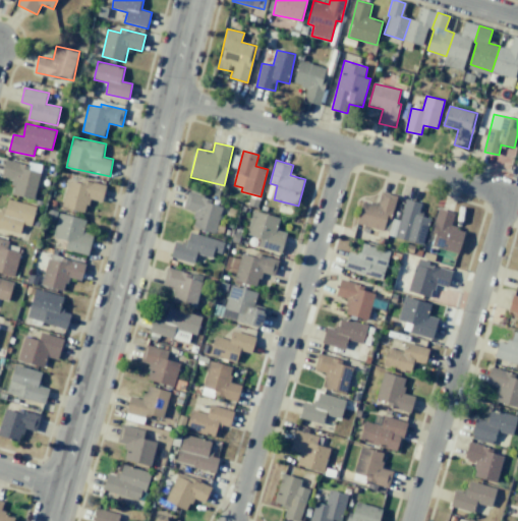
[(87,213),(90,199),(103,201),(107,184),(81,180),(81,182),(69,180),(63,208),(87,213)]
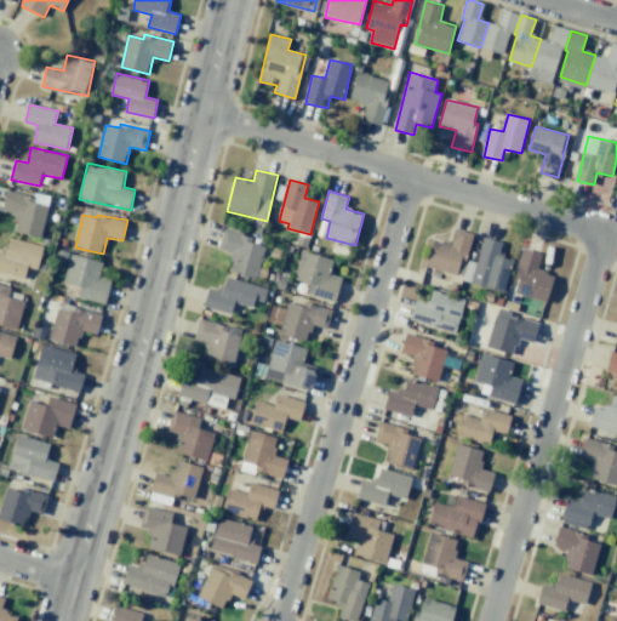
[(266,246),(253,243),(255,238),(226,229),(220,249),(235,252),(230,271),(257,278),(266,246)]
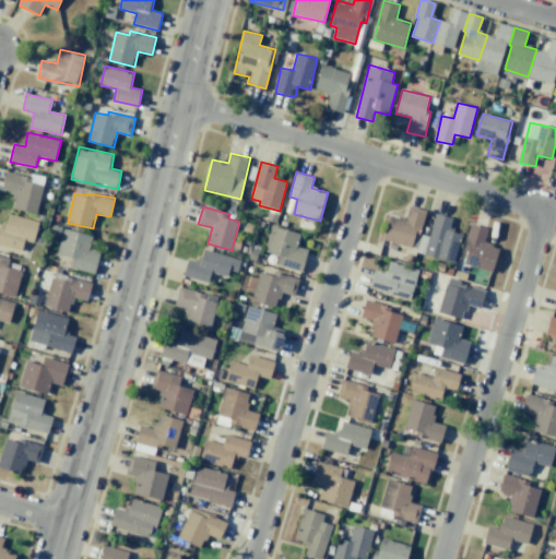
[(457,262),(463,234),(451,232),(454,218),(436,214),(430,237),(421,235),(427,210),(410,206),(406,219),(390,215),(385,240),(420,249),(418,253),(457,262)]
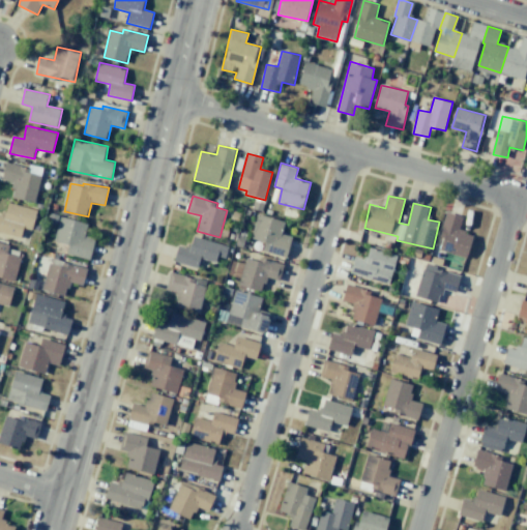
[(0,232),(22,237),(24,228),(33,230),(37,209),(8,203),(6,214),(0,213),(0,232)]
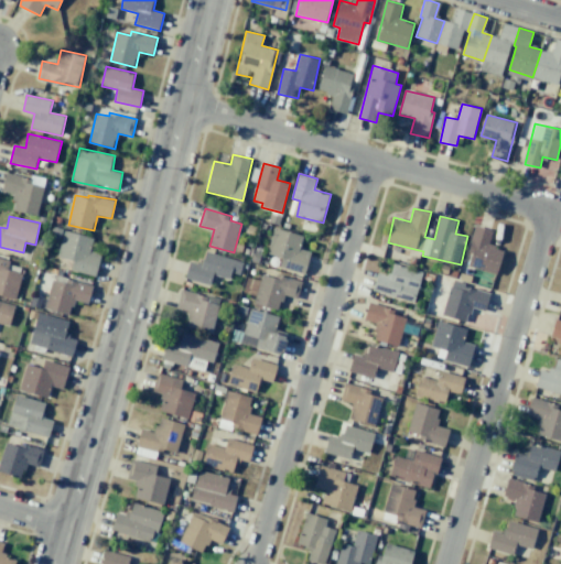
[(494,230),(476,226),(467,266),(499,273),(505,249),(489,246),(494,230)]
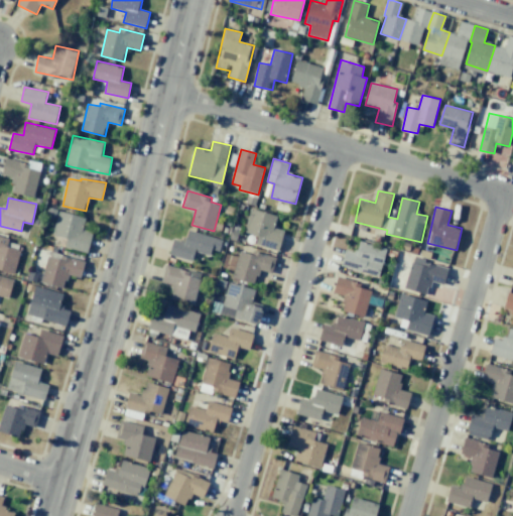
[(280,251),(285,230),(275,228),(278,216),(252,209),(246,233),(259,236),(257,245),(280,251)]
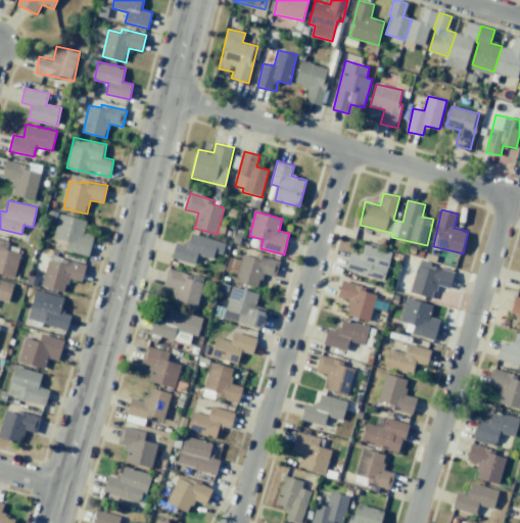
[(88,221),(60,214),(54,238),(67,241),(65,250),(90,255),(95,235),(85,233),(88,221)]
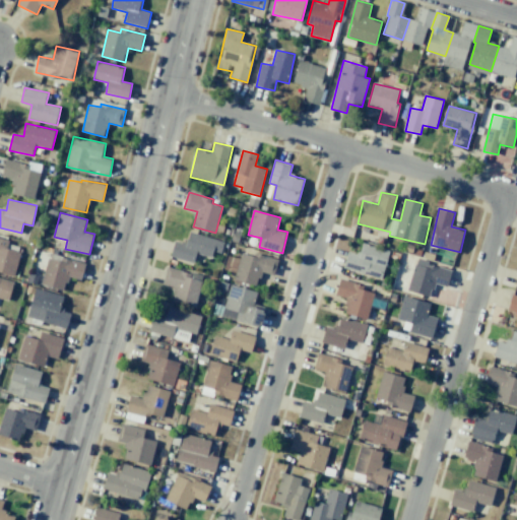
[(224,241),(189,232),(186,244),(176,241),(172,257),(194,262),(197,251),(220,257),(224,241)]
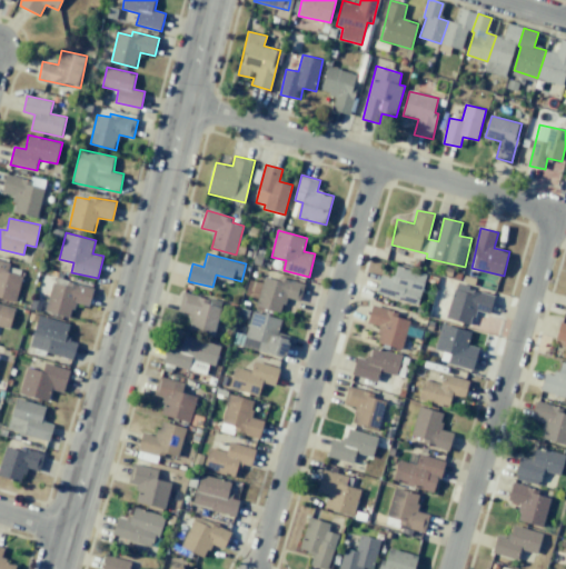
[(11,262),(0,259),(0,297),(17,301),(22,276),(9,272),(11,262)]
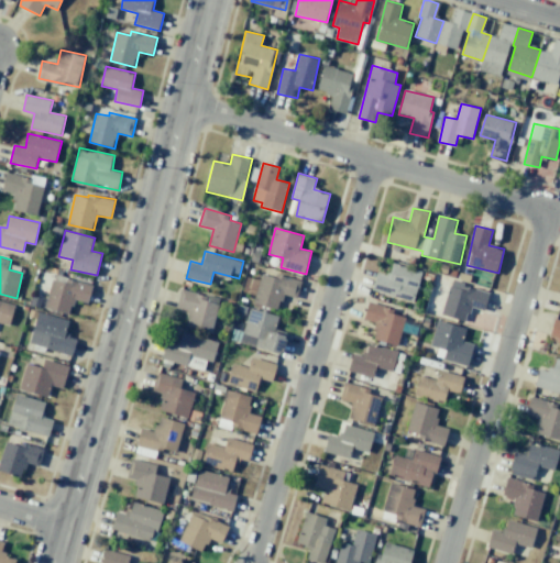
[(423,272),(393,263),(390,276),(379,273),(373,289),(414,302),(423,272)]
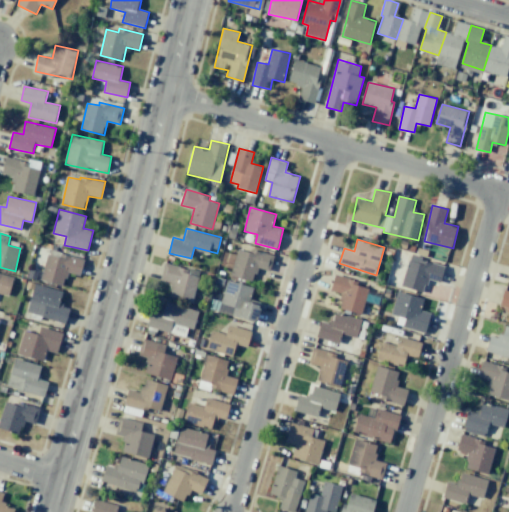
[(275,256),(251,249),(250,252),(239,249),(231,276),(254,282),(258,268),(271,271),(275,256)]
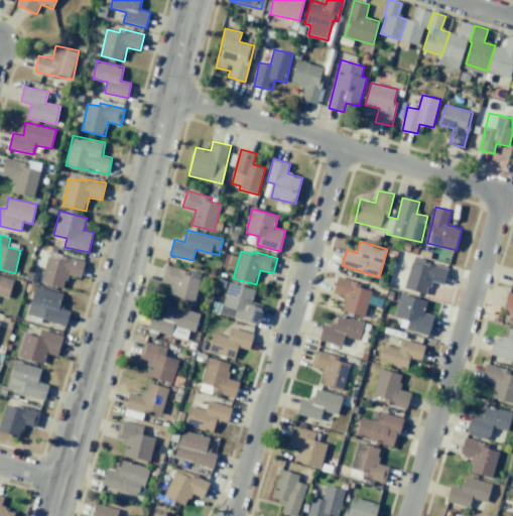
[(42,282),(65,288),(69,273),(82,277),(86,261),(49,252),(42,282)]
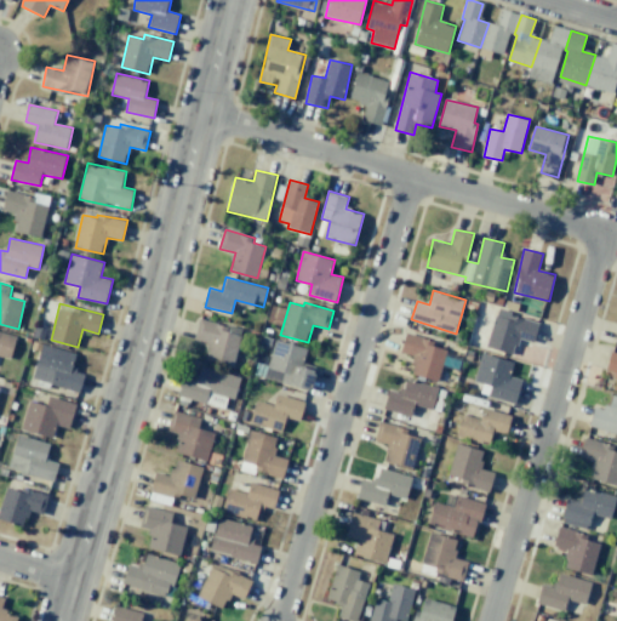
[(515,354),(519,337),(535,342),(541,322),(498,311),(487,347),(515,354)]
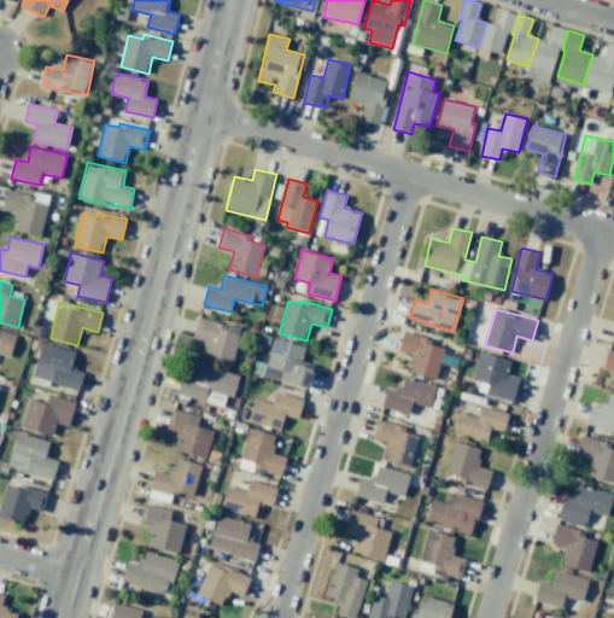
[(234,365),(243,328),(199,318),(194,337),(210,340),(205,357),(234,365)]
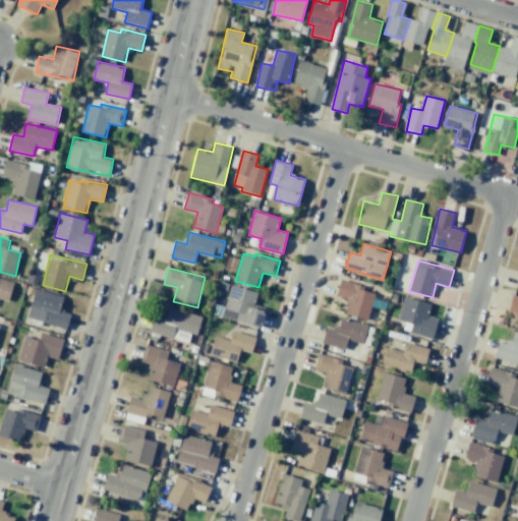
[(0,298),(10,301),(15,282),(0,278),(0,298)]
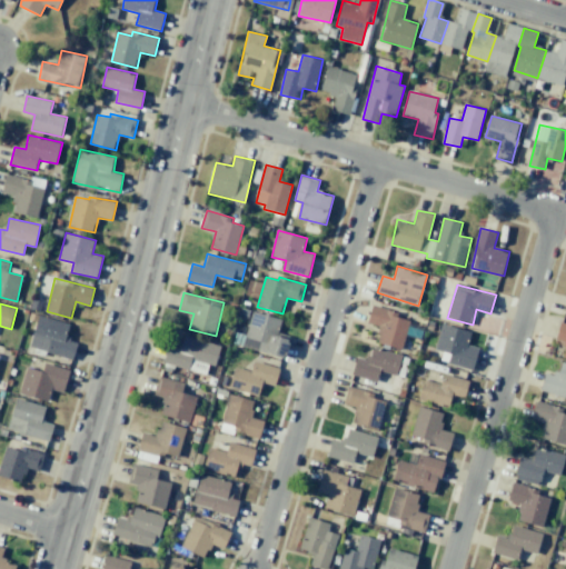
[(378,343),(404,348),(409,320),(398,318),(399,311),(373,306),(369,323),(381,326),(378,343)]
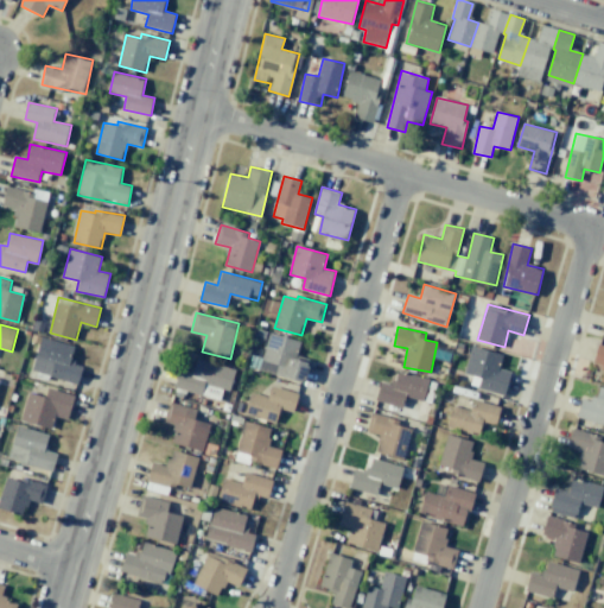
[(303,341),(271,333),(261,371),(305,381),(310,362),(298,360),(303,341)]
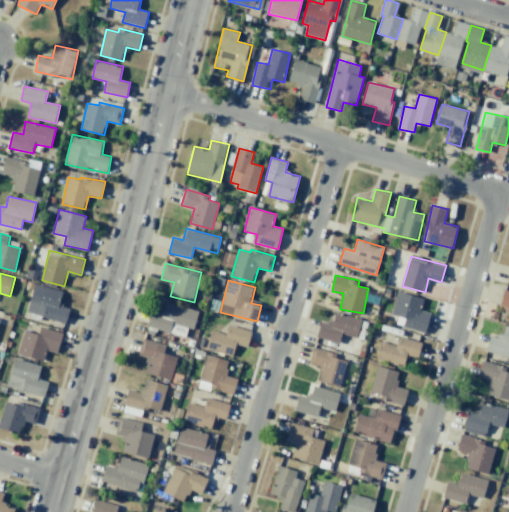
[(66,323),(71,306),(60,304),(63,291),(35,284),(28,312),(66,323)]
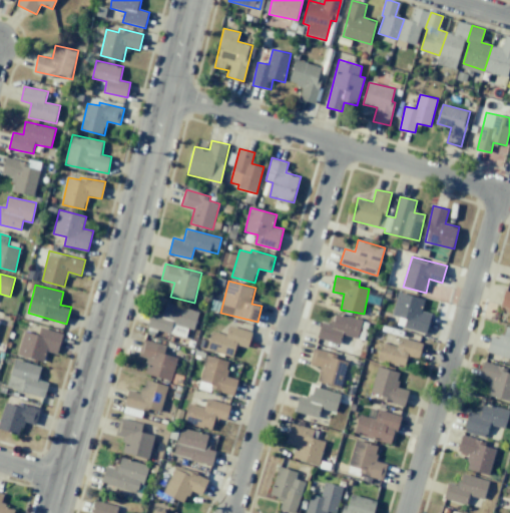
[(509,287),(507,287),(501,306),(509,308),(509,319),(508,322),(509,322),(509,287)]
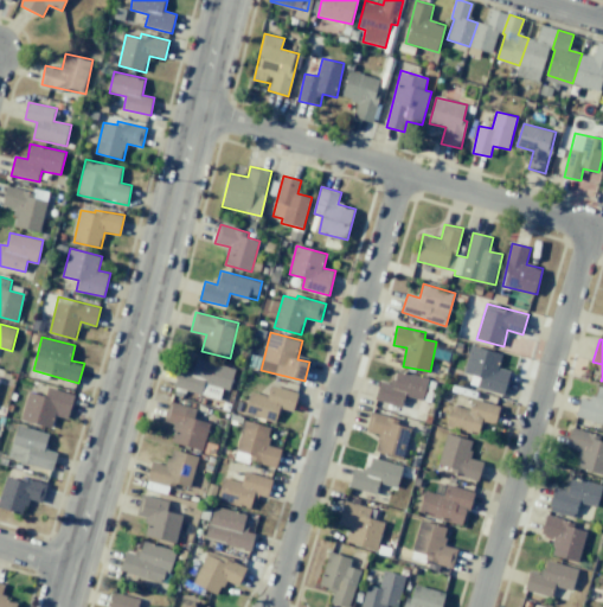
[(504,353),(472,345),(466,372),(474,375),(472,385),(505,394),(511,370),(500,368),(504,353)]
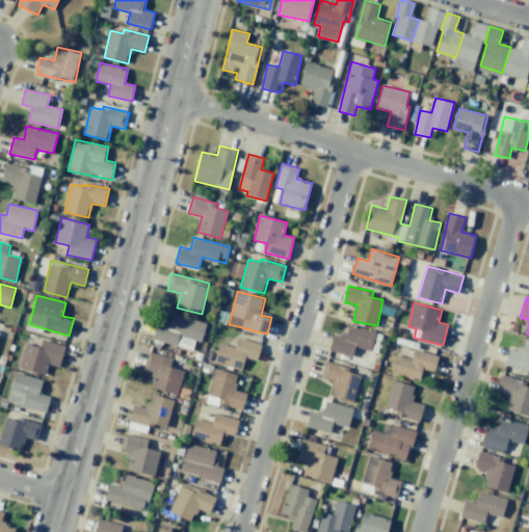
[(194,348),(195,340),(203,341),(207,321),(172,315),(169,325),(158,323),(154,341),(194,348)]
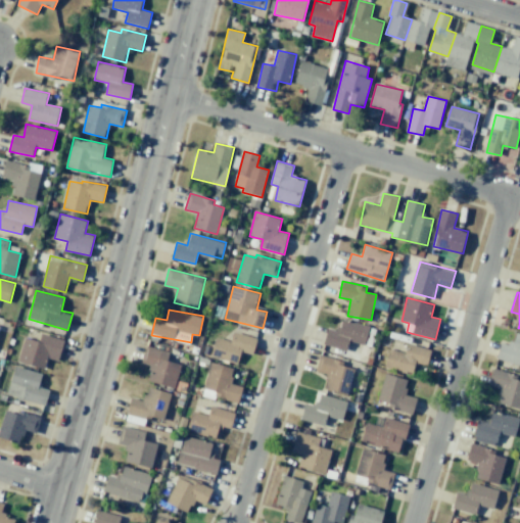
[(366,345),(370,326),(342,319),(339,331),(328,328),(324,344),(347,350),(349,341),(366,345)]
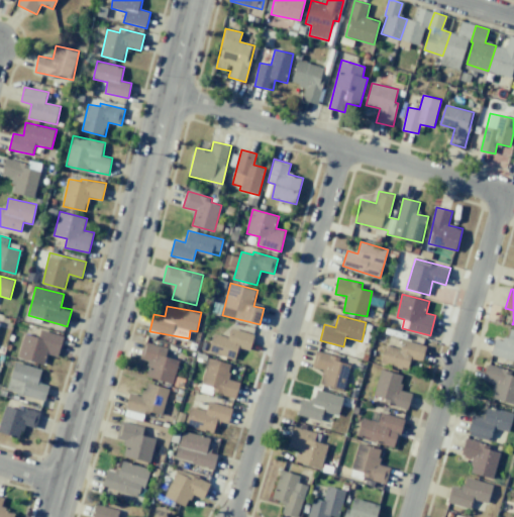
[(250,350),(254,334),(232,327),(229,337),(214,333),(209,351),(236,360),(240,347),(250,350)]
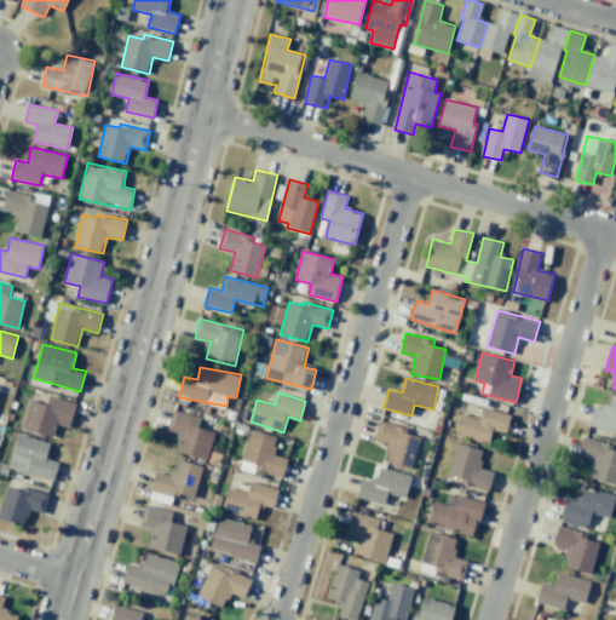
[(594,407),(589,425),(615,431),(615,396),(610,395),(606,409),(594,407)]
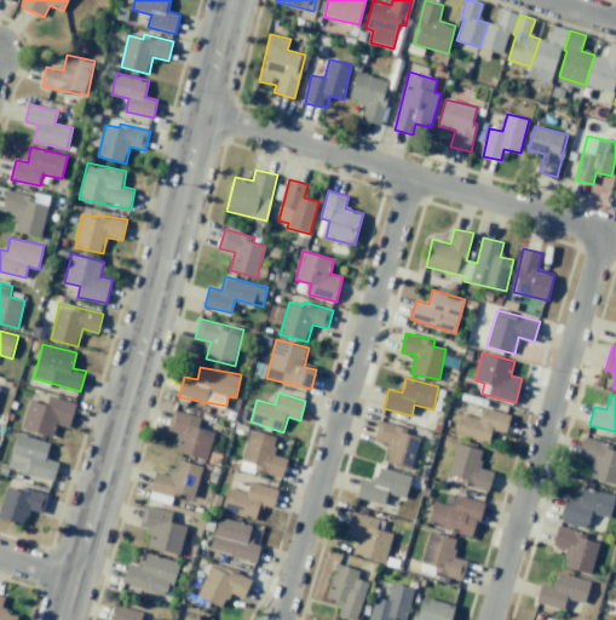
[(29,401),(22,429),(53,437),(57,425),(70,429),(76,402),(50,396),(47,405),(29,401)]
